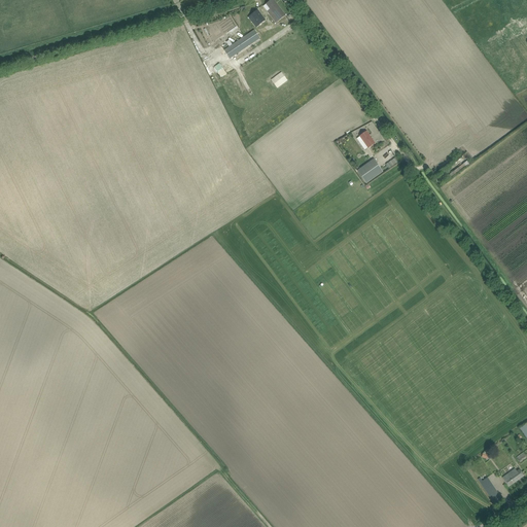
[(274,0),(271,0),(267,4),(270,9),(268,11),(276,23),(286,15),(274,0)]
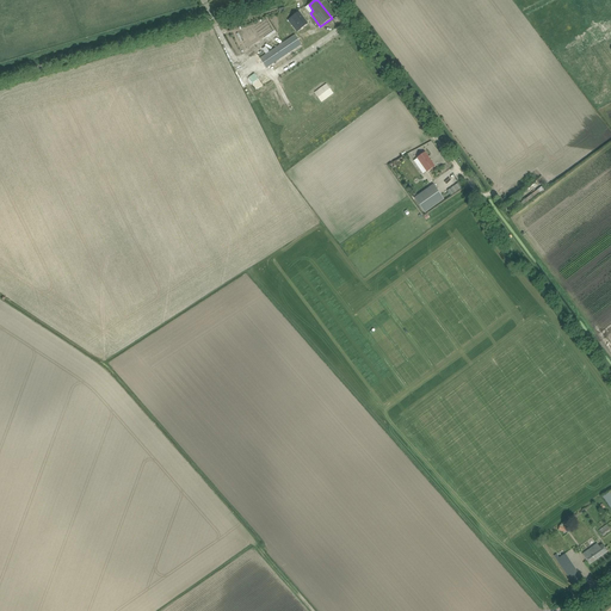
[(289,20),(297,31),(308,23),(298,12),(289,20)]
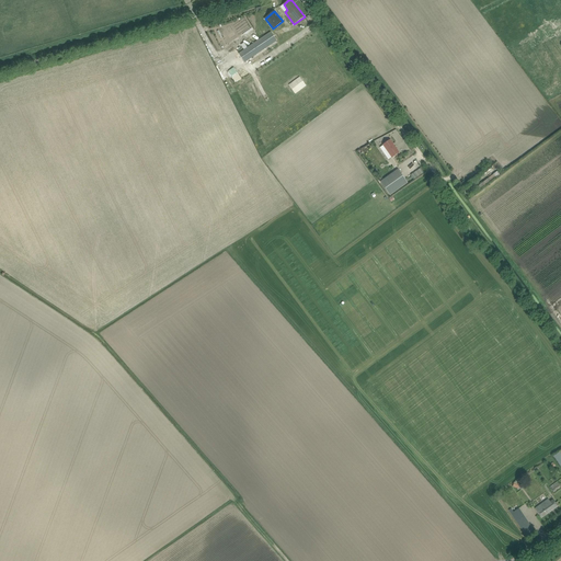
[(244,63),(248,60),(276,41),(271,32),(239,53),(244,63)]
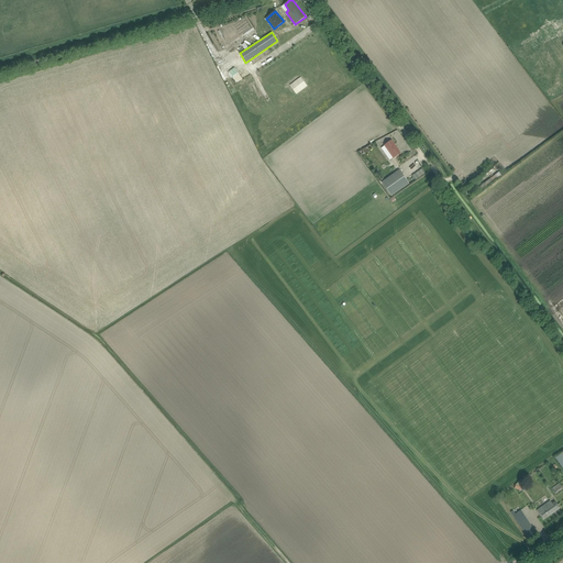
[(390,159),(394,157),(400,153),(392,141),(387,144),(385,145),(388,150),(385,153),(390,159)]
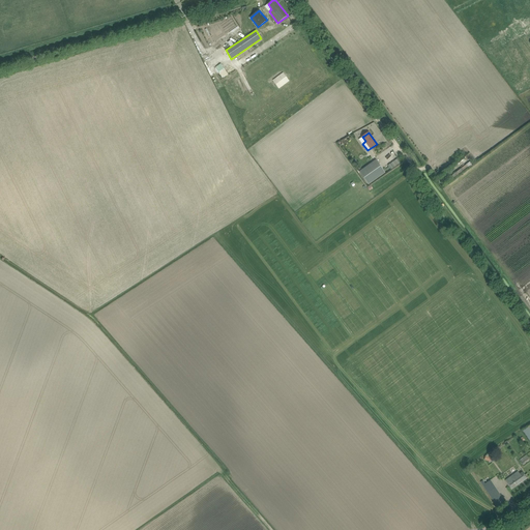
[(394,165),(400,163),(399,159),(388,163),(390,168),(395,167),(394,165)]
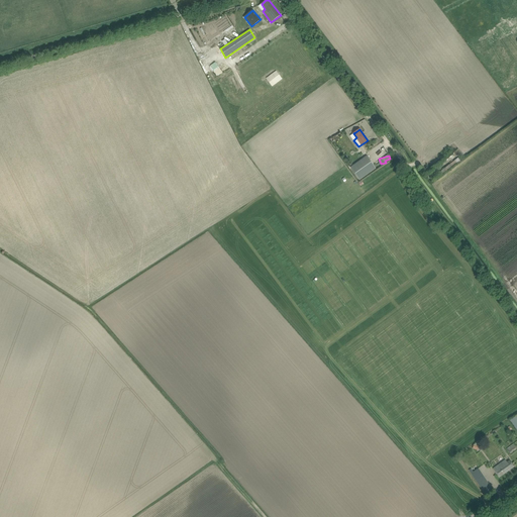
[(350,168),(359,180),(376,169),(367,157),(350,168)]
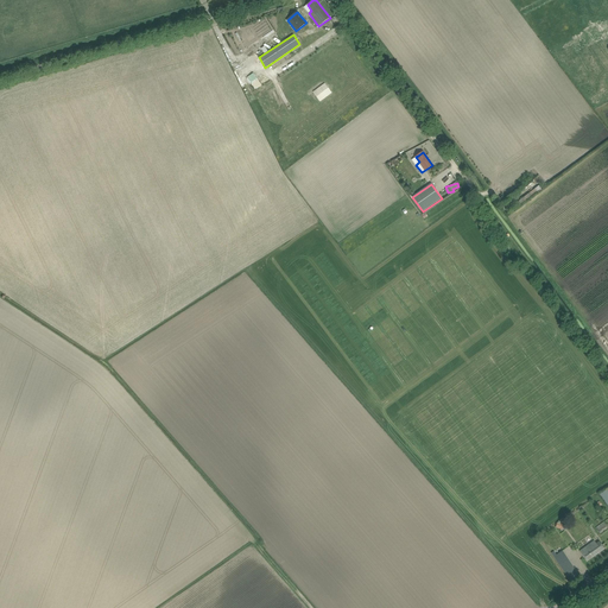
[(532,189),(525,197),(529,201),(537,192),(532,189)]
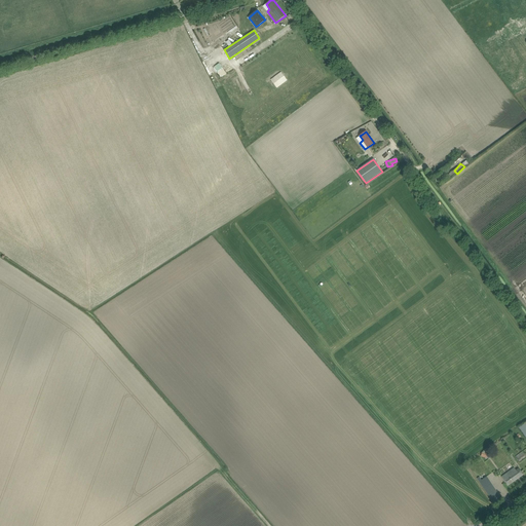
[(525,456),(525,455),(523,451),(516,456),(520,462),(525,456)]
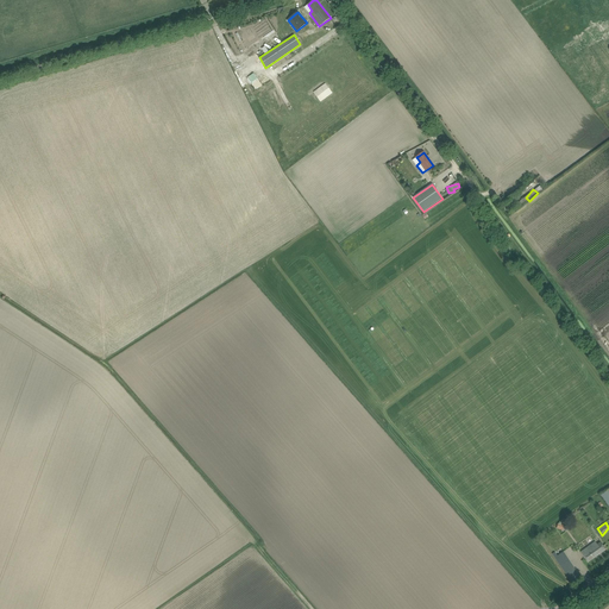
[(581,552),(584,557),(588,562),(606,550),(601,542),(597,545),(595,542),(581,552)]
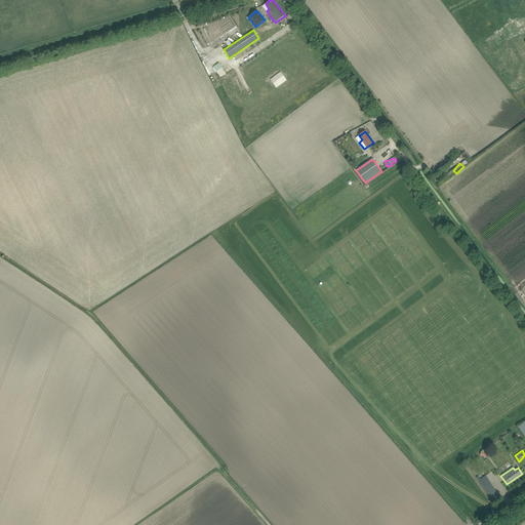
[(501,499),(485,476),(481,479),(478,481),(493,502),(494,503),(501,499)]
